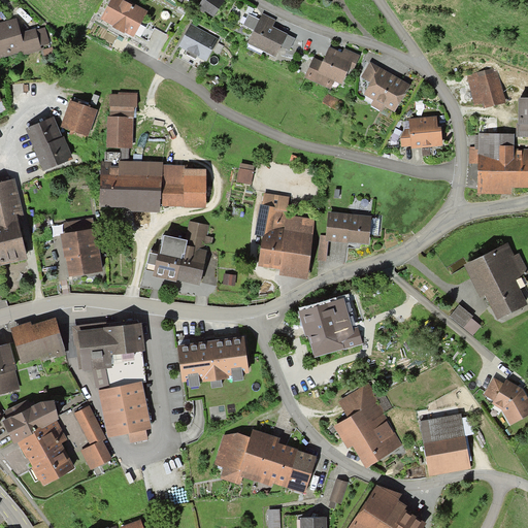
[(120,0),(111,0),(101,21),(131,37),(144,13),(120,0)]
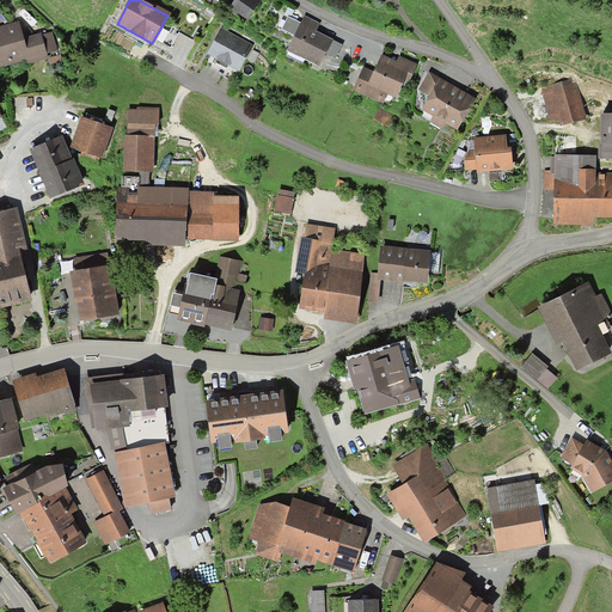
[(234,0),(230,10),(245,20),(258,0),(234,0)]
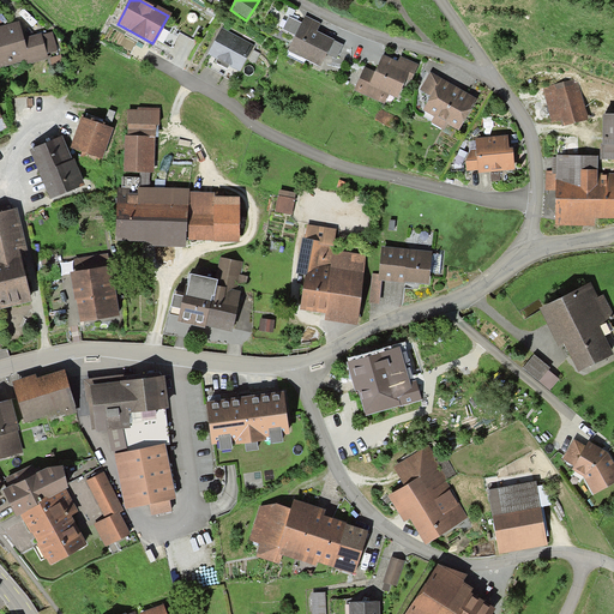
[(295,37),(288,53),(320,66),(323,60),(331,41),(314,35),(318,24),(302,18),(300,24),(295,37)]
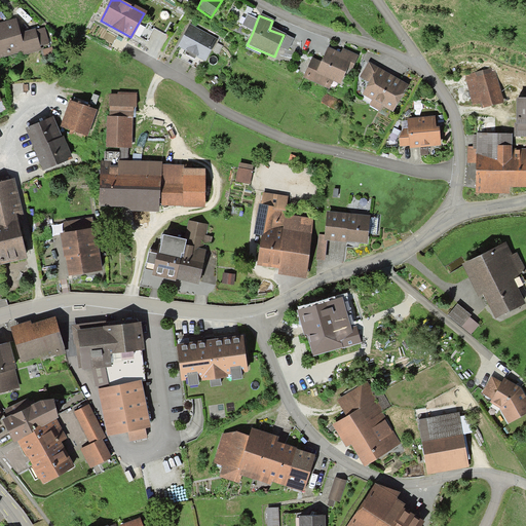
[(241,28),(253,32),(257,21),(247,16),(241,28)]
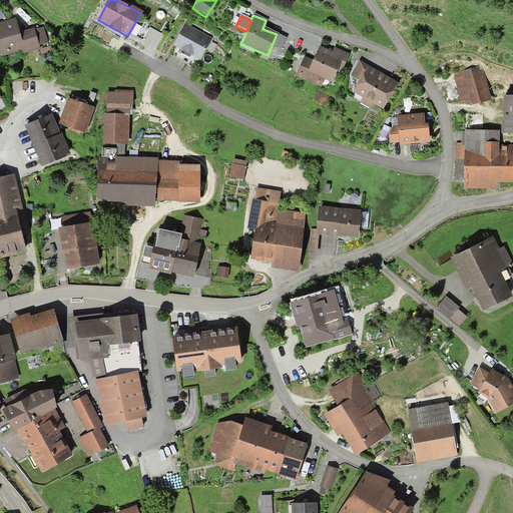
[(0,23),(0,55),(22,50),(23,53),(40,49),(39,45),(47,43),(43,28),(19,34),(15,20),(0,23)]
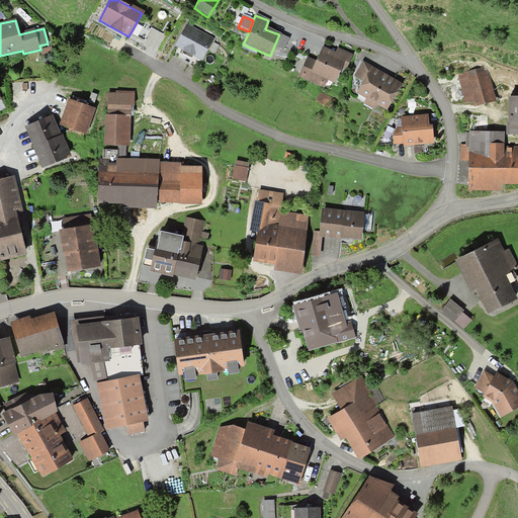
[(188,26),(176,48),(200,61),(211,39),(188,26)]
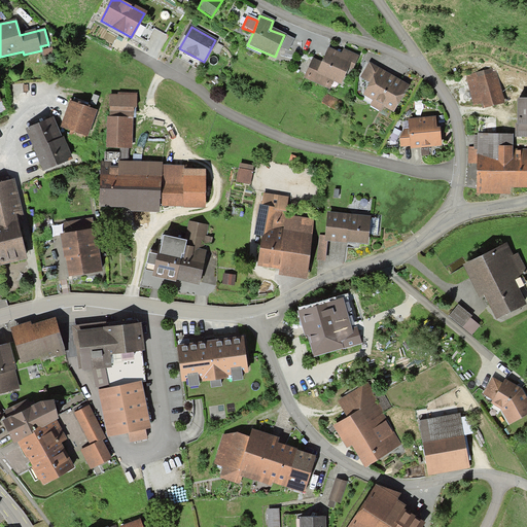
[(284,35),(277,51),(285,55),(291,39),(284,35)]
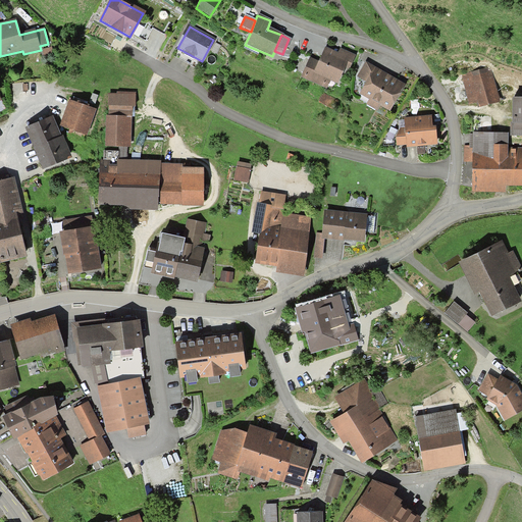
[(320,63),(310,59),(303,76),(327,87),(330,80),(337,83),(345,66),(350,68),(355,55),(342,50),(340,54),(326,49),(320,63)]
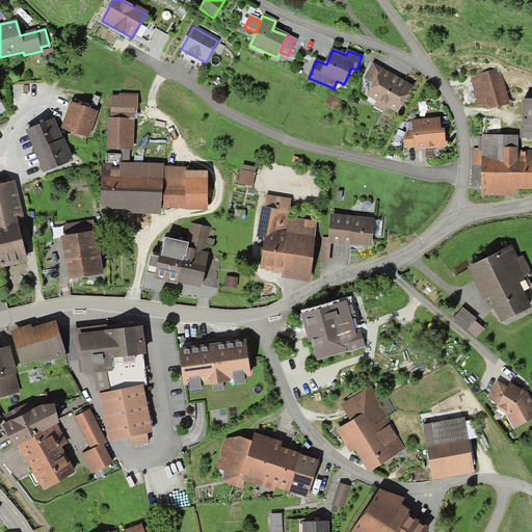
[(410,88),(371,65),(363,79),(373,85),(367,98),(377,103),(374,108),(384,113),(387,109),(396,113),(410,88)]
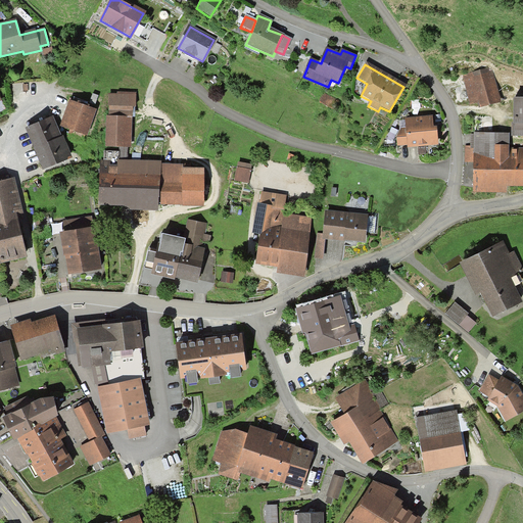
[(488,68),(464,77),(473,108),(497,100),(488,68)]
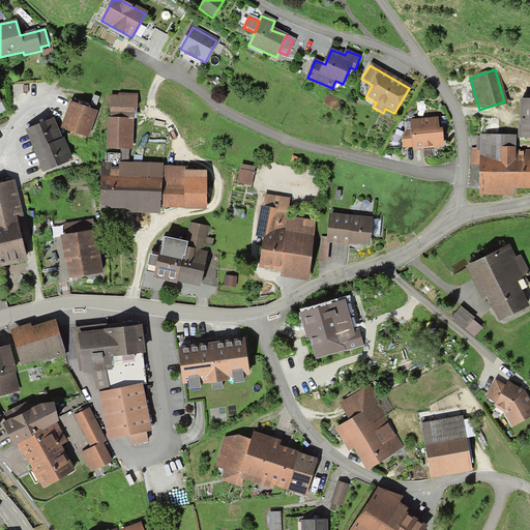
[(131,100),(107,99),(106,149),(130,150),(131,100)]
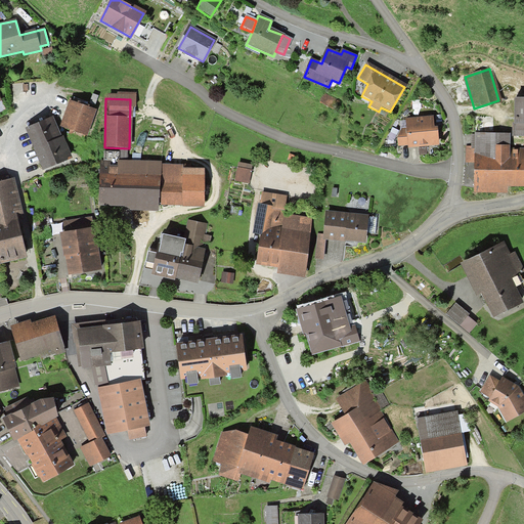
[(70,99),(60,126),(71,129),(70,133),(84,138),(86,134),(88,135),(97,110),(70,99)]
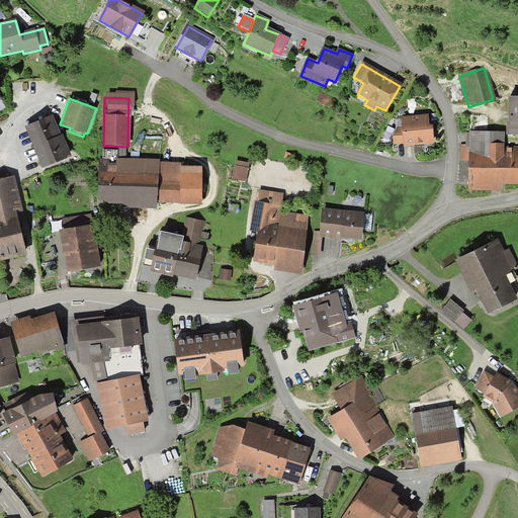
[(517,99),(508,99),(508,135),(517,135),(517,99)]
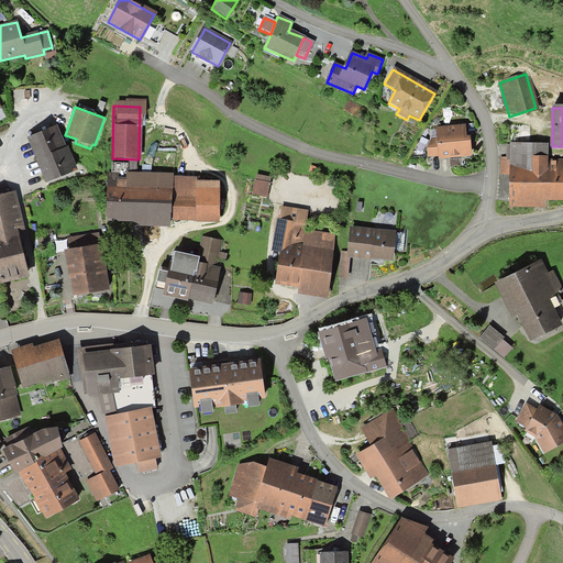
[(58,124),(29,136),(46,181),(78,168),(69,146),(67,146),(58,124)]
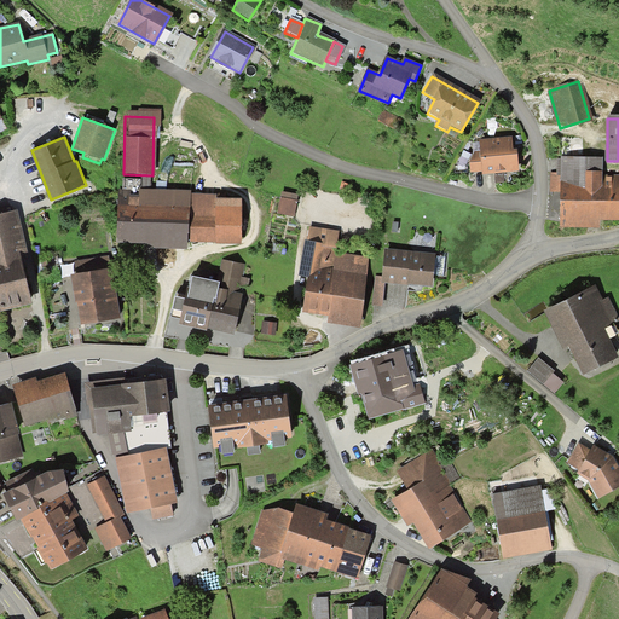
[(482,171),(482,175),(515,171),(510,140),(473,145),(476,172),(482,171)]
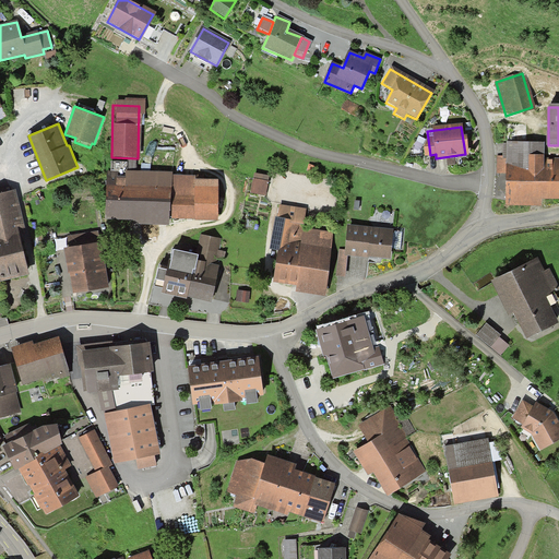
[(558,198),(558,161),(539,162),(539,146),(507,145),(506,205),(539,205),(539,198),(558,198)]
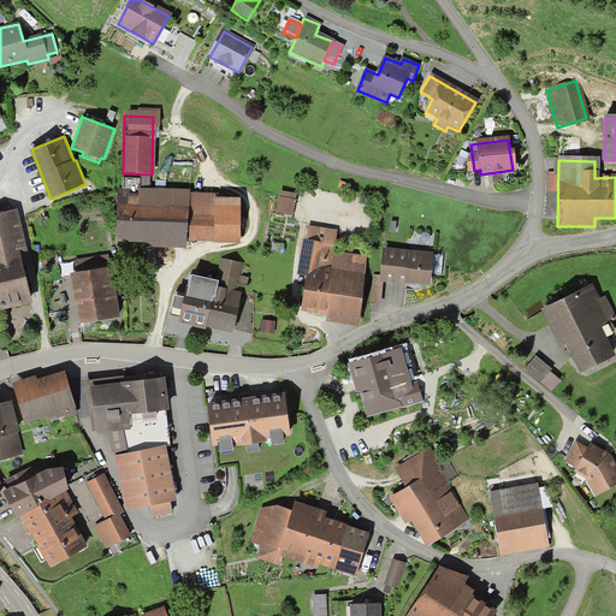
[(188,248),(188,241),(190,191),(190,189),(141,189),(141,179),(123,178),(123,190),(119,190),(118,241),(143,242),(147,242),(147,247),(188,248)]
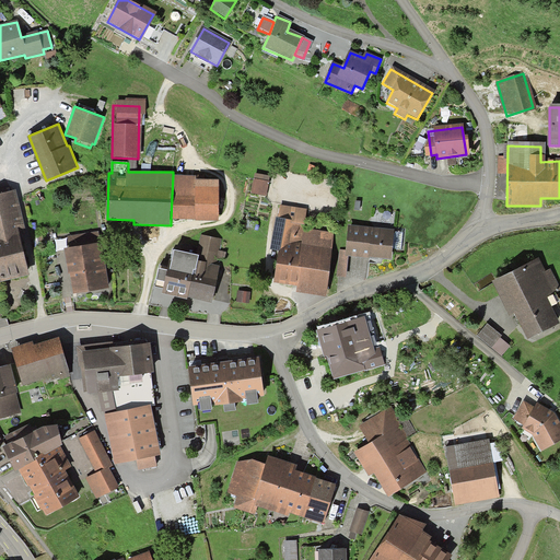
[(173,174),(171,219),(195,219),(196,179),(196,175),(173,174)]
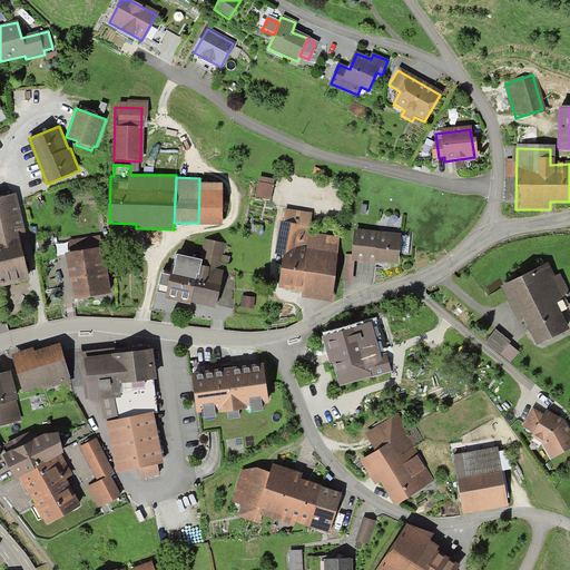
[(223,183),(199,183),(198,223),(223,225),(223,183)]
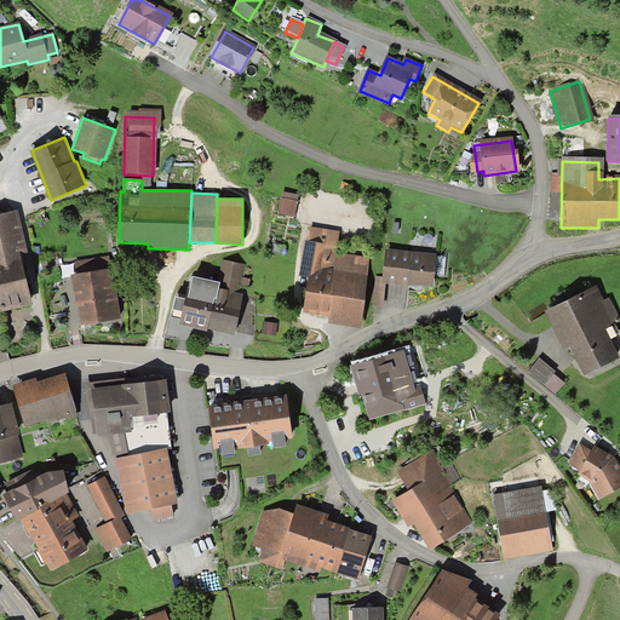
[(280,201),(277,216),(291,218),(294,204),(280,201)]
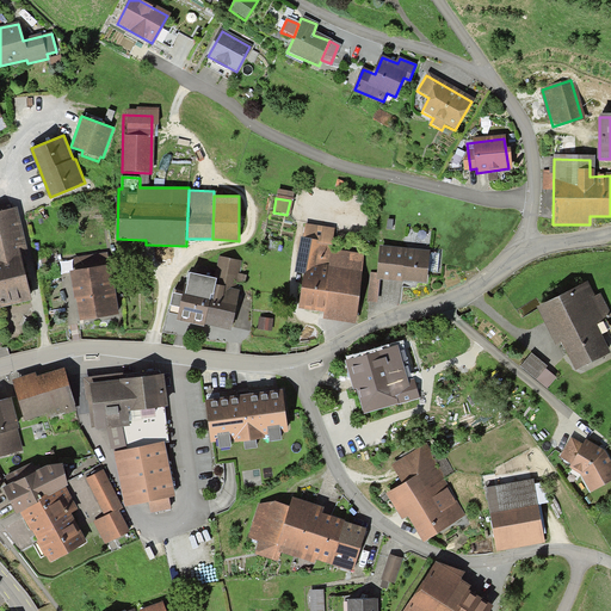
[(18,205),(0,209),(0,304),(30,297),(19,248),(28,246),(18,205)]
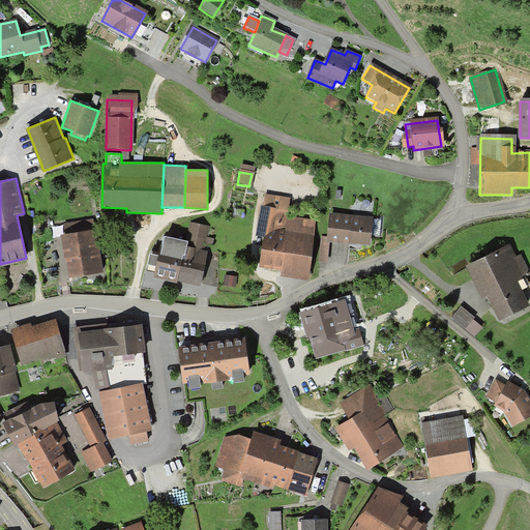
[(262,208),(285,210),(286,199),(263,196),(262,208)]
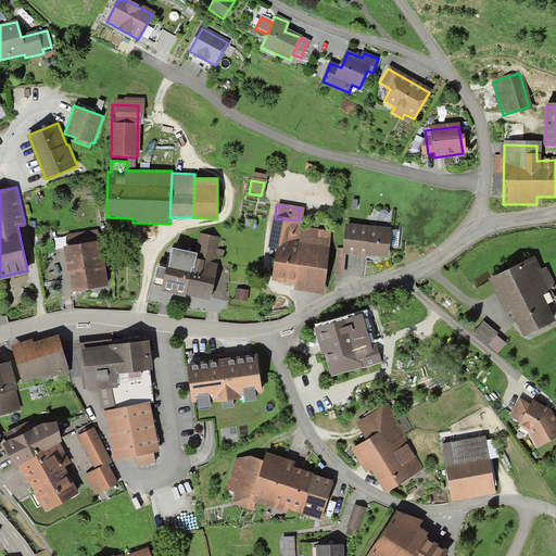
[(294,291),(321,293),(328,235),(312,232),(311,237),(298,236),(299,220),(275,218),(272,248),(277,249),(274,281),(295,283),(294,291)]
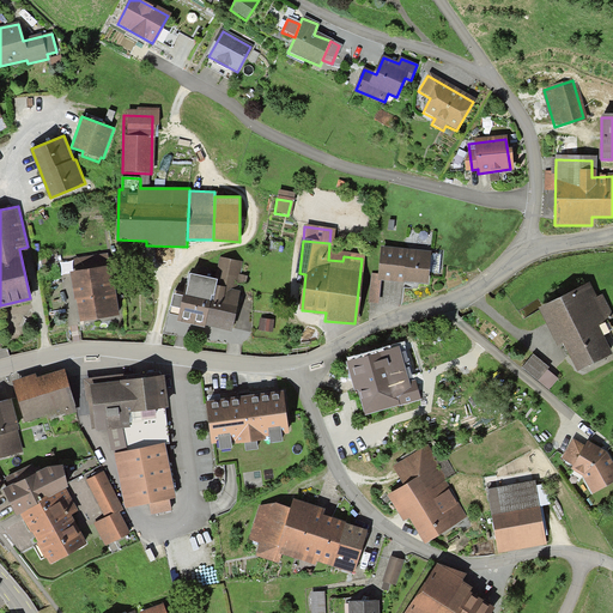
[(429,253),(381,249),(378,280),(426,284),(428,272),(429,255),(429,253)]
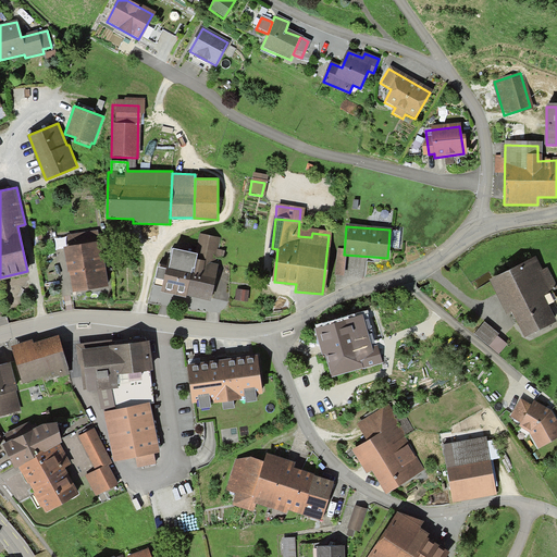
[(70,271),(73,292),(108,286),(101,242),(98,242),(97,231),(67,235),(70,246),(64,247),(67,265),(69,271),(70,271)]
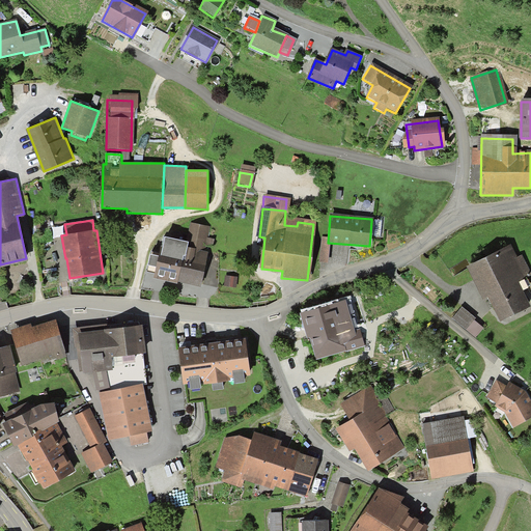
[(371,221),(370,235),(379,235),(380,222),(371,221)]
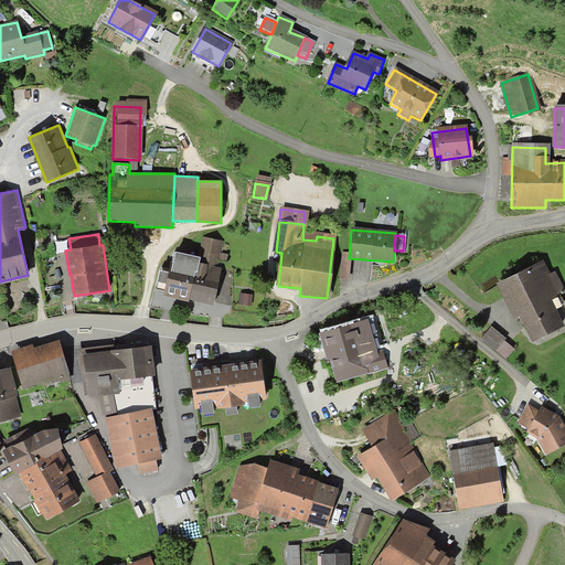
[(167,291),(166,297),(212,306),(220,269),(215,268),(217,259),(222,260),(223,255),(219,254),(221,244),(202,240),(198,258),(174,254),(171,266),(167,291)]
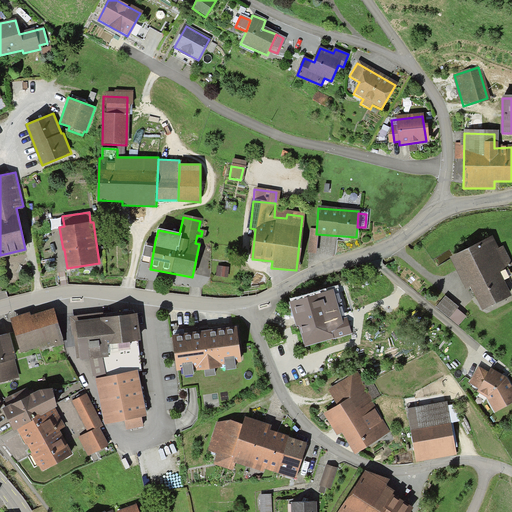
[(151,264),(155,241),(148,240),(143,263),(151,264)]
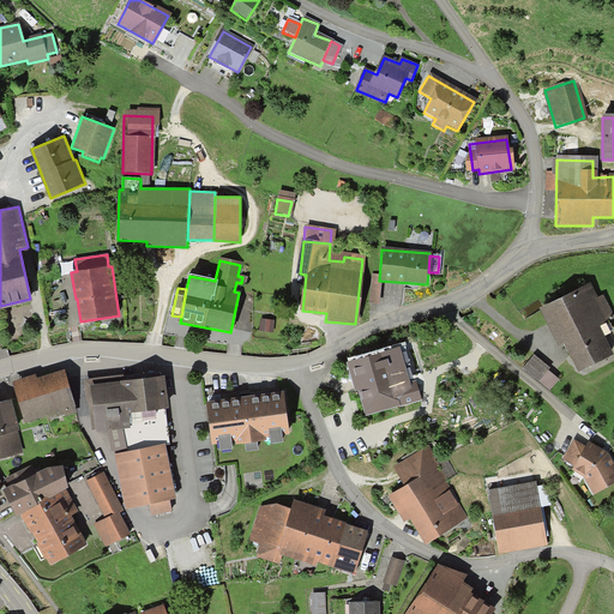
[(565,344),(578,372),(611,357),(596,326),(612,319),(602,298),(595,301),(590,290),(543,311),(560,347),(565,344)]
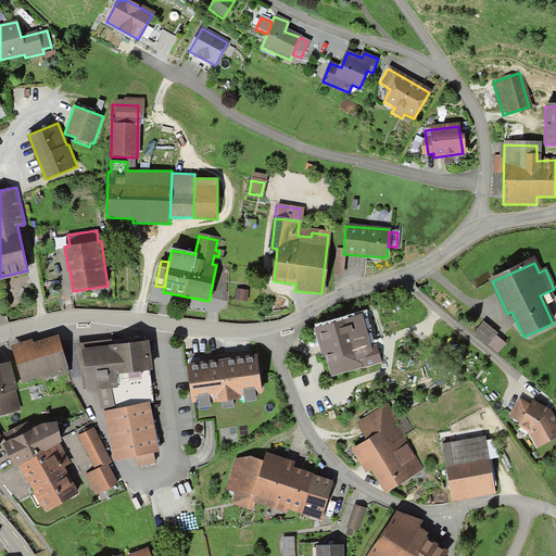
[(235,291),(234,300),(242,301),(243,292),(235,291)]
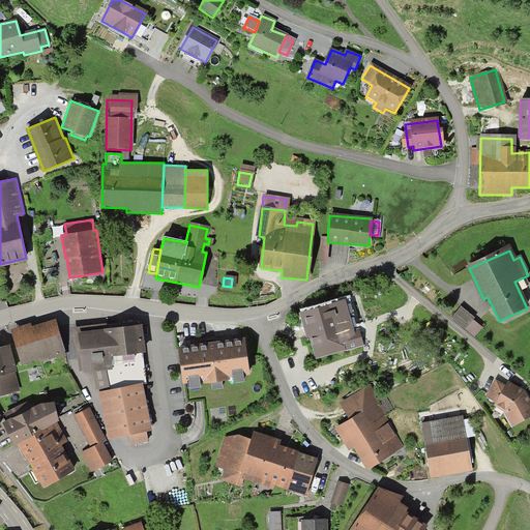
[(370,288),(357,292),(360,302),(373,298),(370,288)]
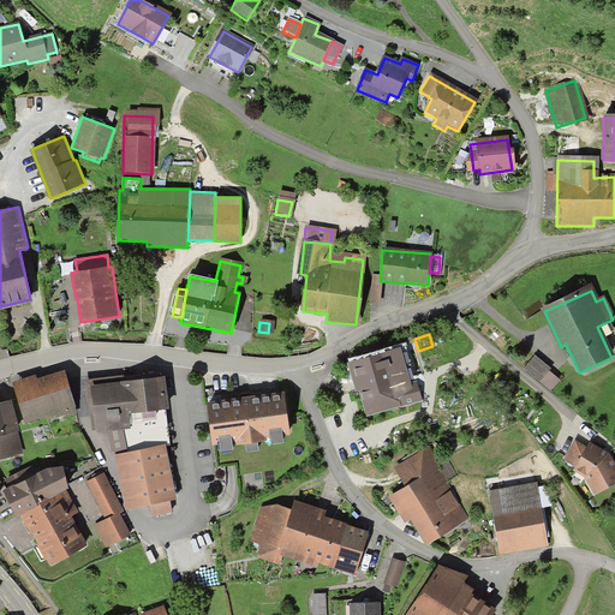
[(360,347),(365,362),(398,352),(406,350),(401,335),(360,347)]
